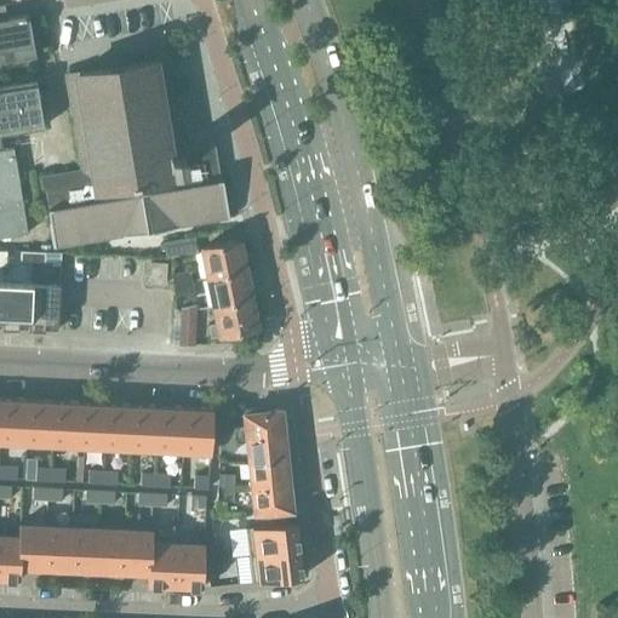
[(0,64),(38,58),(30,17),(0,22),(0,64)]
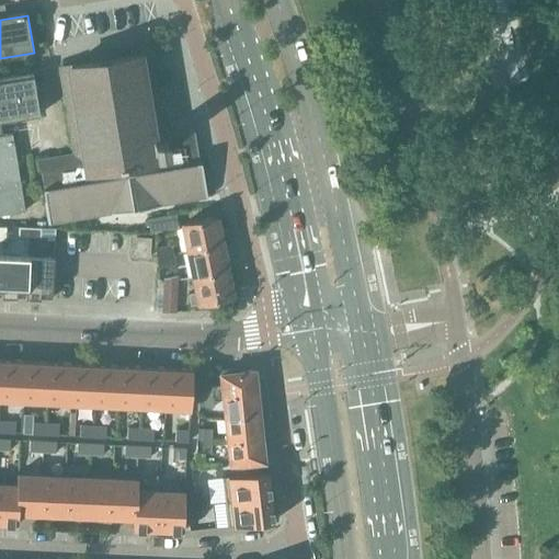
[(203,163),(198,164),(197,156),(194,137),(192,137),(192,138),(169,141),(168,138),(166,138),(162,118),(163,118),(163,117),(160,117),(157,99),(159,99),(159,97),(157,97),(153,78),(156,78),(156,76),(153,76),(150,55),(64,69),(67,91),(65,91),(65,93),(67,92),(70,112),(68,112),(68,114),(70,113),(73,133),(71,133),(71,135),(73,134),(77,153),(75,153),(75,156),(78,155),(78,157),(41,163),(42,174),(46,173),(48,190),(45,190),(50,225),(52,225),(113,214),(113,216),(161,207),(161,206),(207,198),(208,198),(203,163)]
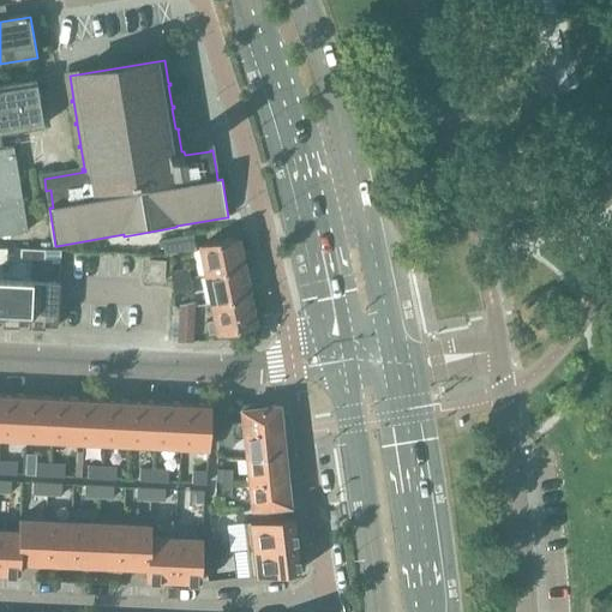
[(0,135),(46,129),(37,81),(0,87),(0,135)]
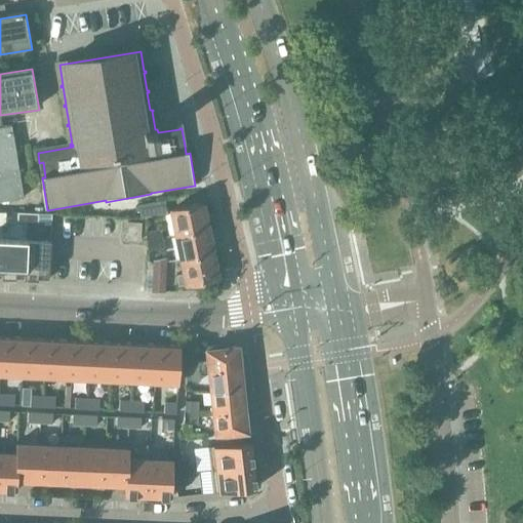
[(0,128),(0,203),(25,199),(12,126),(0,128)]
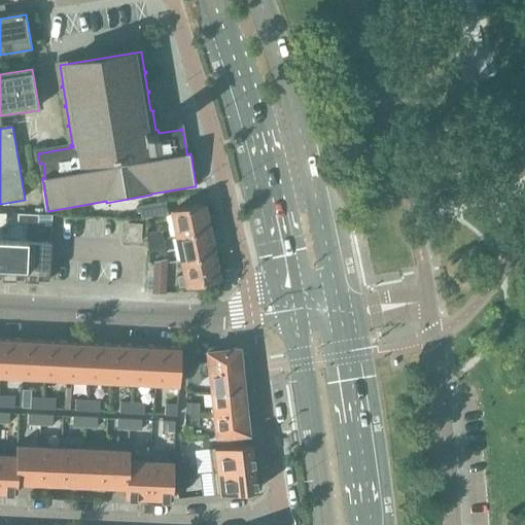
[(140,207),(143,220),(169,215),(167,202),(140,207)]
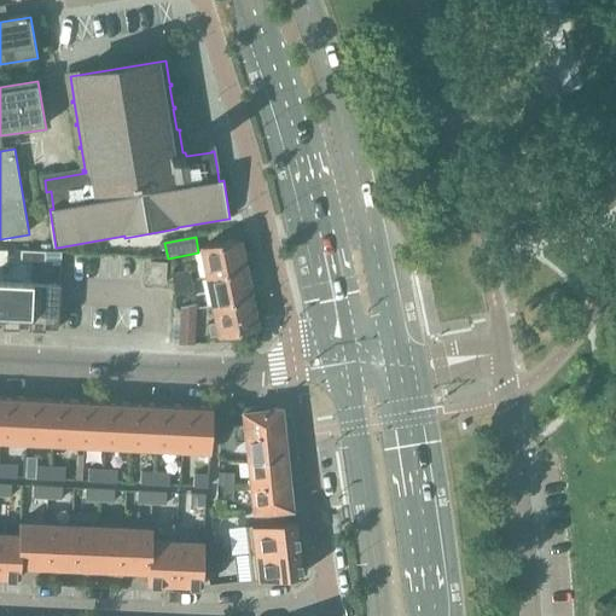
[(203,250),(209,279),(247,271),(245,271),(240,244),(242,243),(240,242),(203,250)]
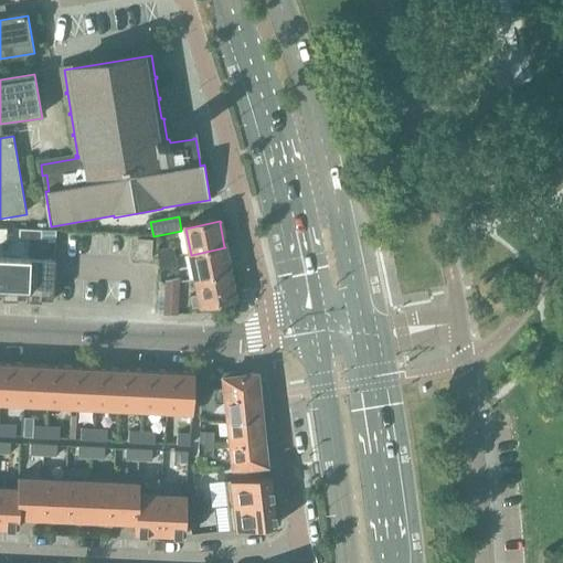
[(21,231),(21,240),(32,240),(32,231),(21,231)]
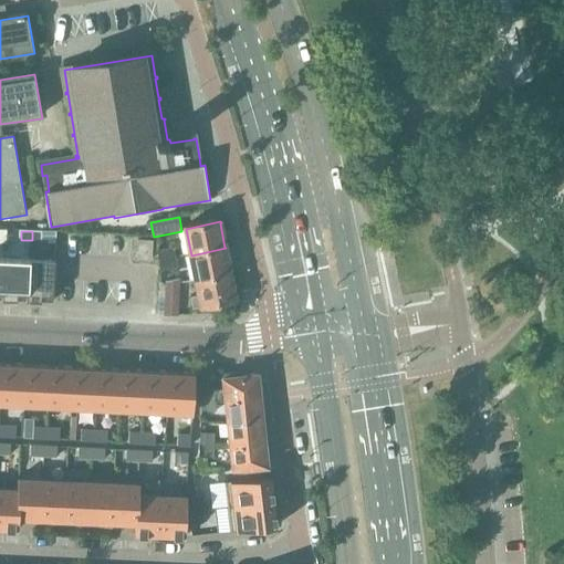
[(32,231),(32,240),(43,241),(43,232),(32,231)]
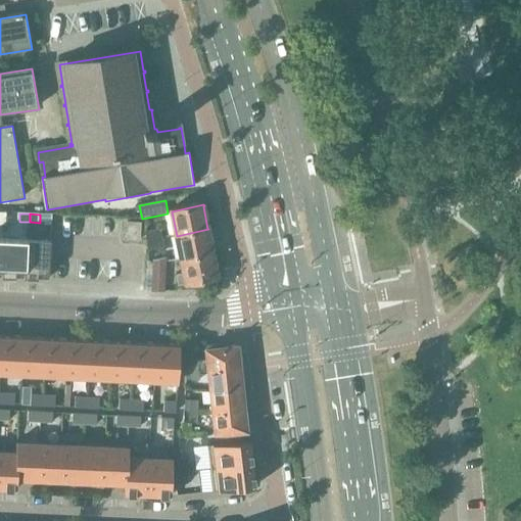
[(142,224),(129,223),(128,241),(141,242),(142,224)]
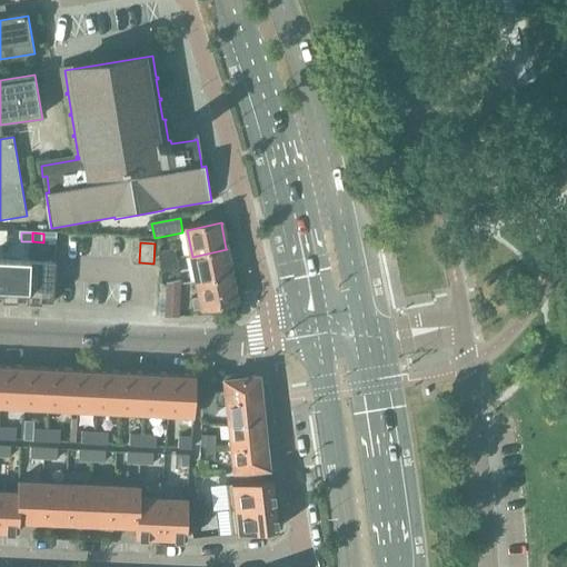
[(192,257),(198,282),(232,276),(232,275),(231,276),(227,250),(227,249),(192,257)]
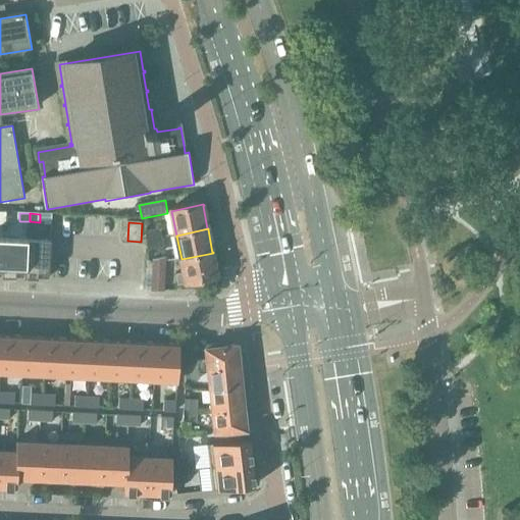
[(147,231),(147,241),(162,238),(160,229),(147,231)]
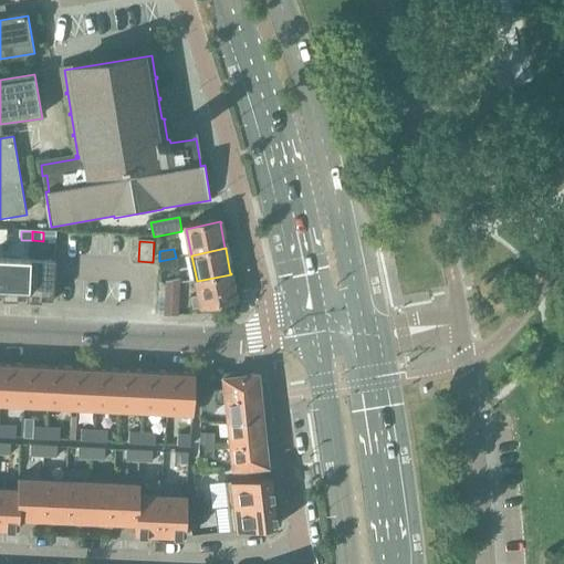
[(176,258),(159,261),(160,272),(178,268),(176,258)]
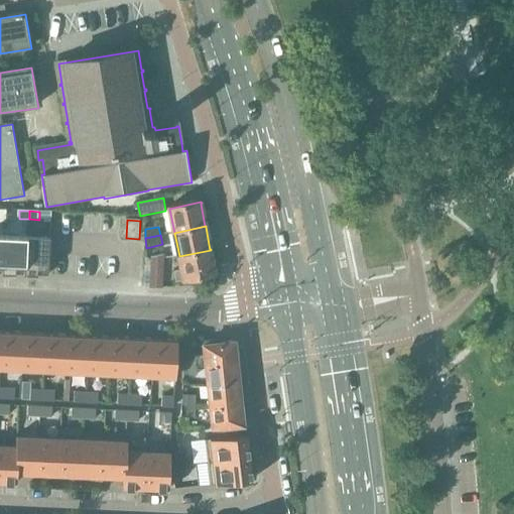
[(28,237),(6,236),(5,274),(26,275),(28,237)]
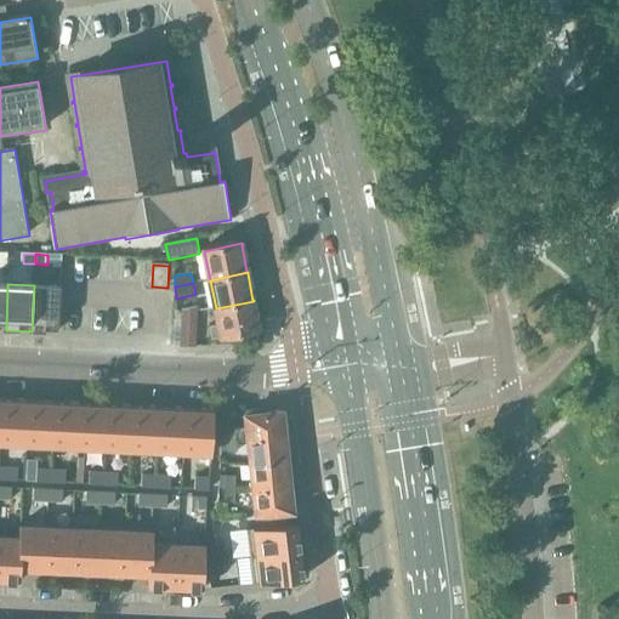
[(62,287),(34,285),(32,331),(60,333),(62,287)]
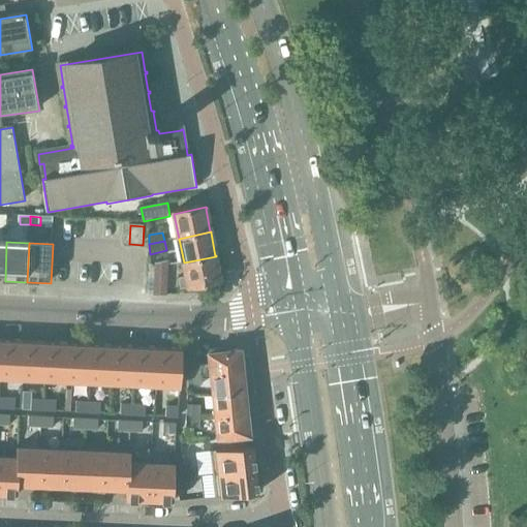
[(216,256),(184,262),(187,277),(179,279),(181,289),(221,282),(221,281),(220,281),(215,257),(216,257),(216,256)]
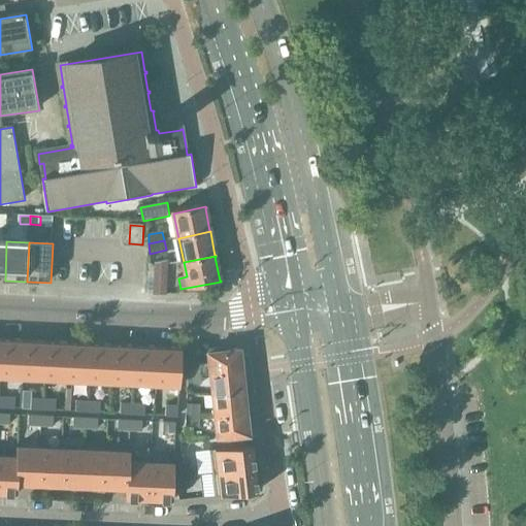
[(156,265),(155,296),(167,295),(168,262),(156,265)]
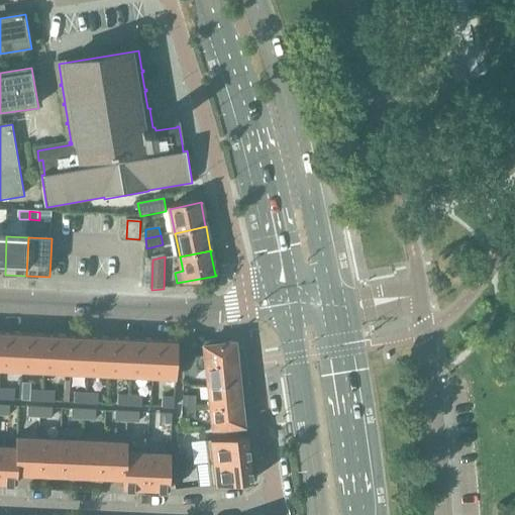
[(26,335),(4,334),(3,372),(24,373),(26,335)]
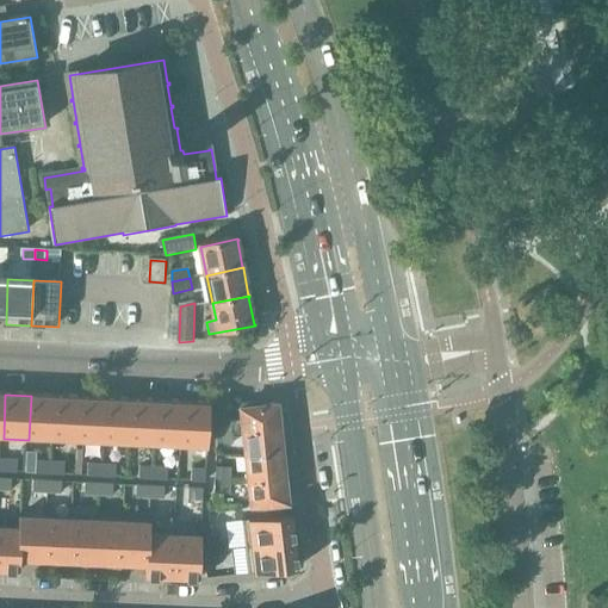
[(57,397),(31,396),(29,440),(55,441),(57,397)]
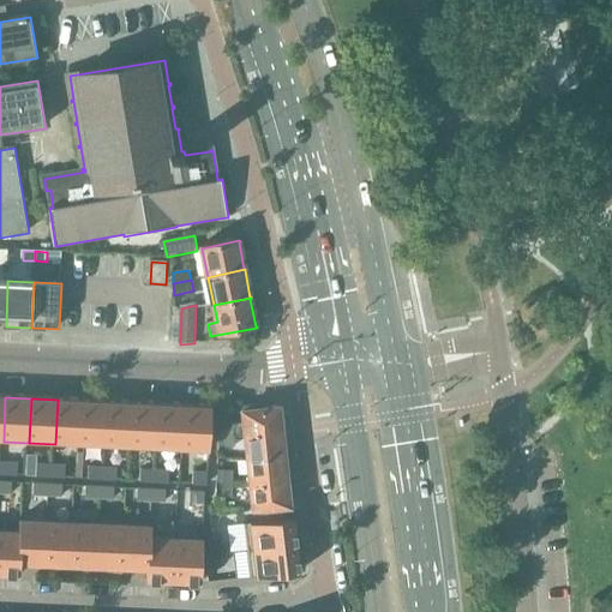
[(83,401),(58,400),(55,444),(81,445),(83,401)]
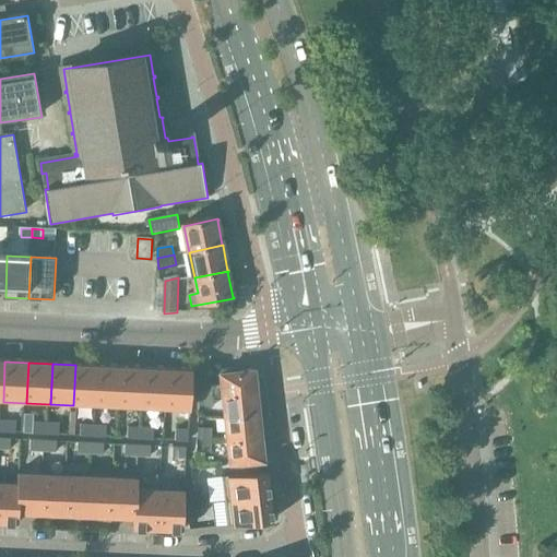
[(99,366),(75,365),(73,405),(97,406),(99,366)]
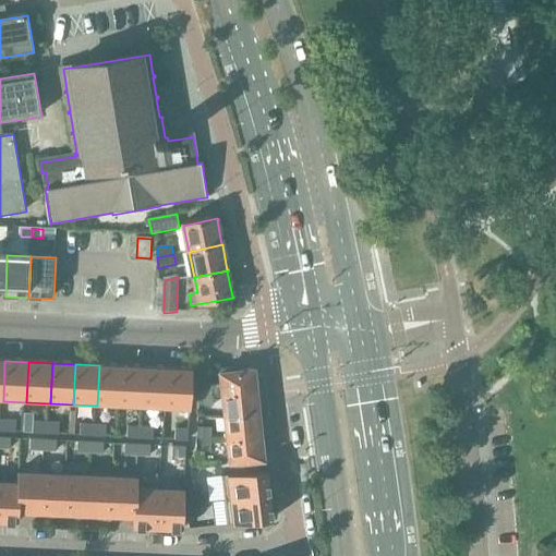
[(122,366),(99,365),(97,406),(121,407),(122,366)]
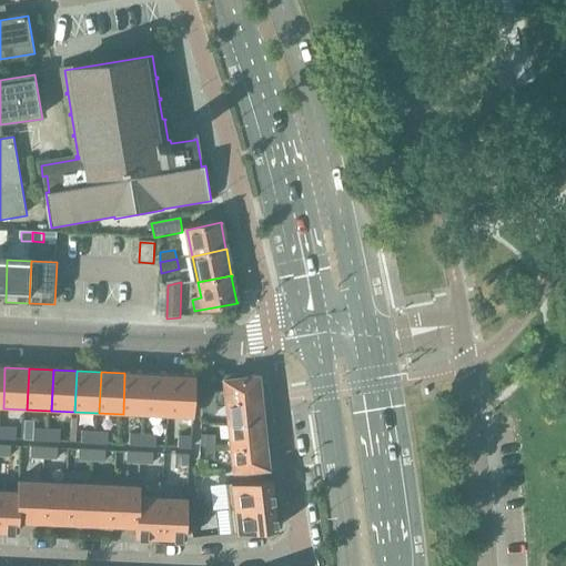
[(149,374),(124,373),(123,414),(147,415),(149,374)]
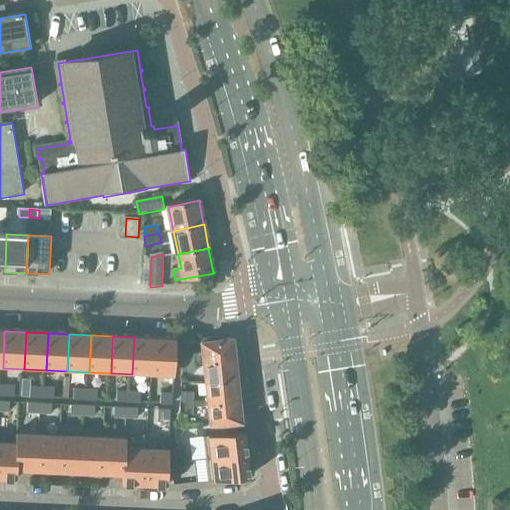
[(155,338),(134,337),(132,374),(154,375),(155,338)]
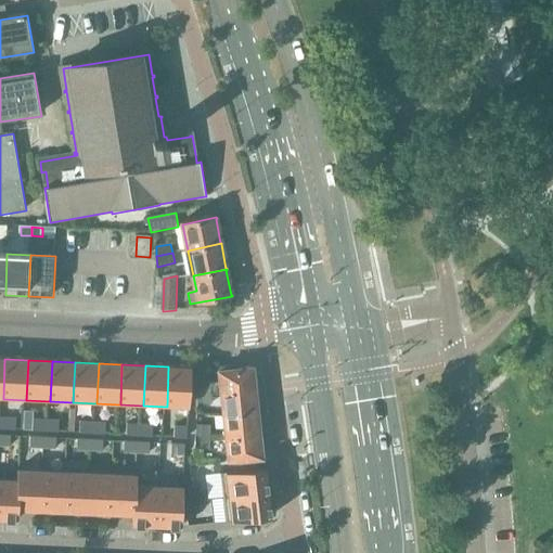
[(193,368),(168,367),(167,407),(191,408),(193,368)]
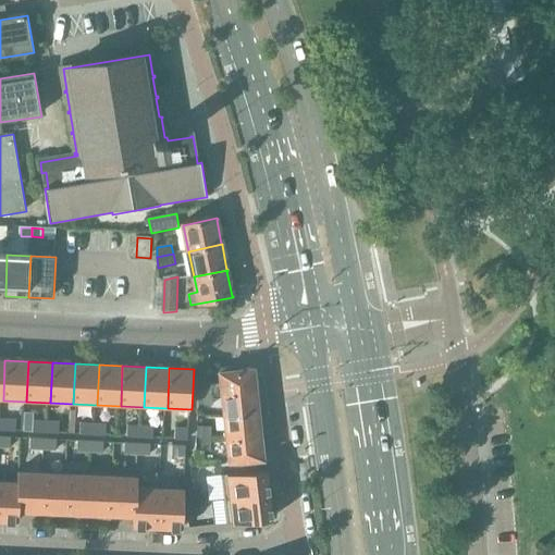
[(214,394),(223,394),(257,391),(256,381),(258,379),(257,373),(255,371),(255,369),(234,371),(234,369),(221,370),(222,384),(206,383),(205,394),(214,394)]
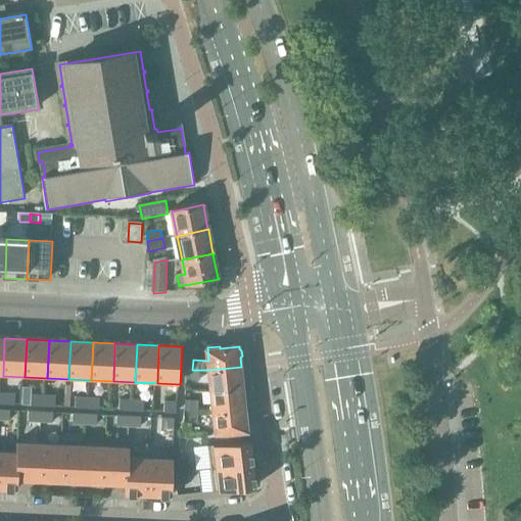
[(209,370),(212,391),(243,388),(243,386),(245,384),(244,377),(242,376),(241,367),(209,370)]
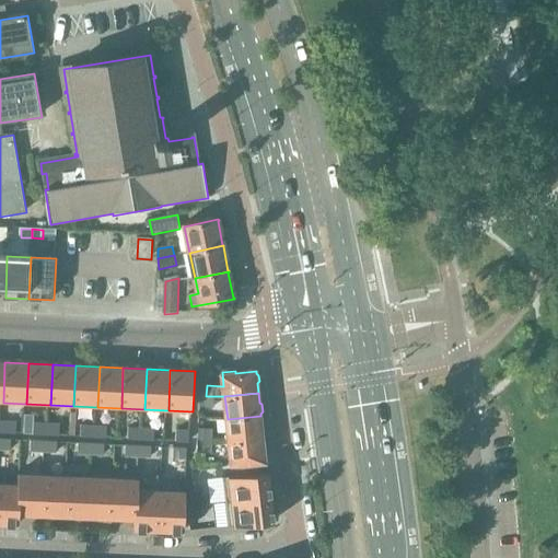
[(206,396),(206,408),(213,409),(216,409),(216,396),(206,396)]
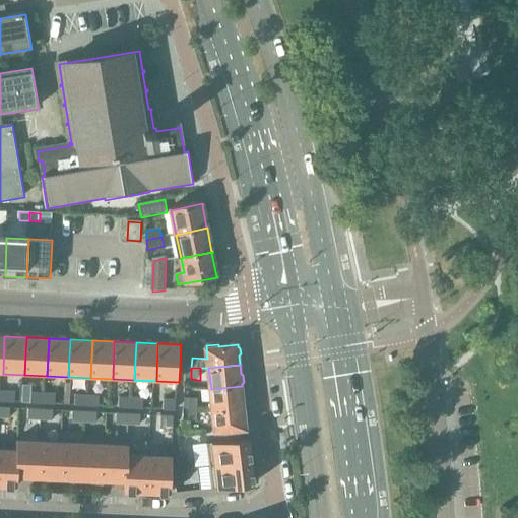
[(211,389),(213,410),(245,407),(244,398),(246,396),(245,390),(243,388),(242,386),(211,389)]
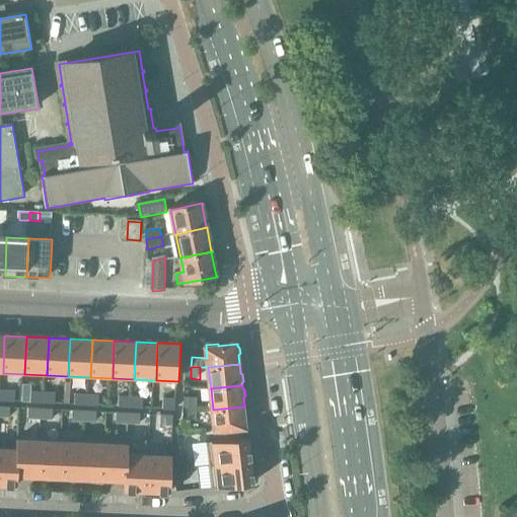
[(17,392),(5,391),(5,401),(17,402),(17,392)]
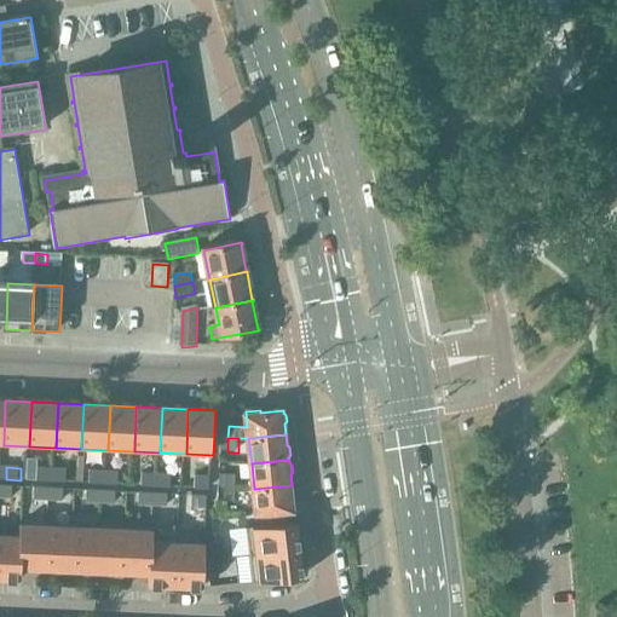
[(53,482),(55,470),(40,470),(39,482),(53,482)]
